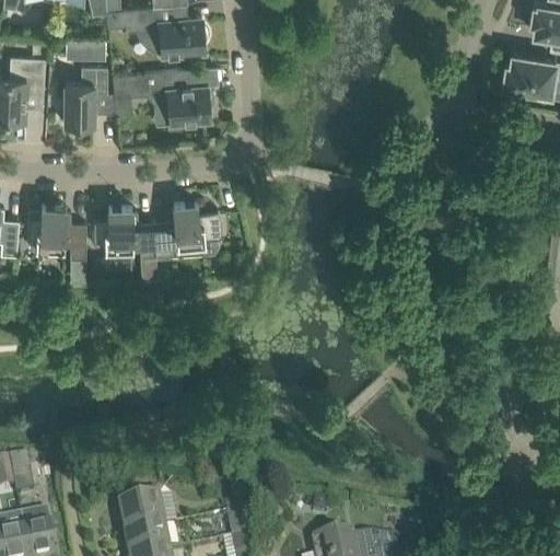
[(3,0),(3,9),(14,11),(19,0),(49,0),(53,0),(3,0)]
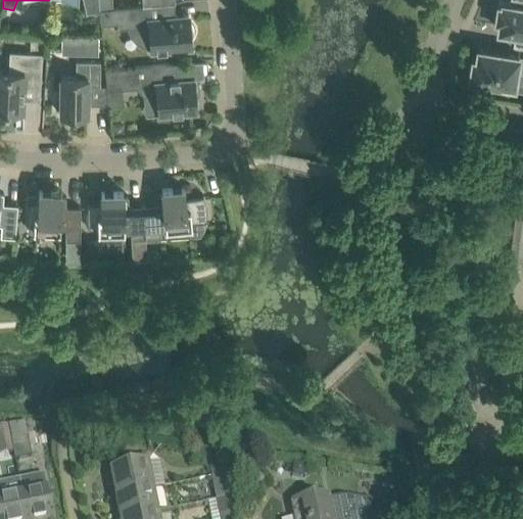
[(82,0),(86,16),(100,15),(98,0),(82,0)]
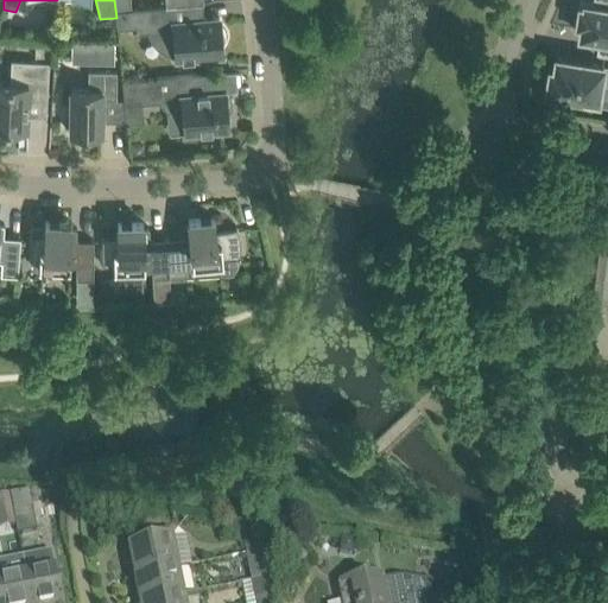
[(164,0),(165,11),(175,10),(203,7),(202,0),(164,0)]
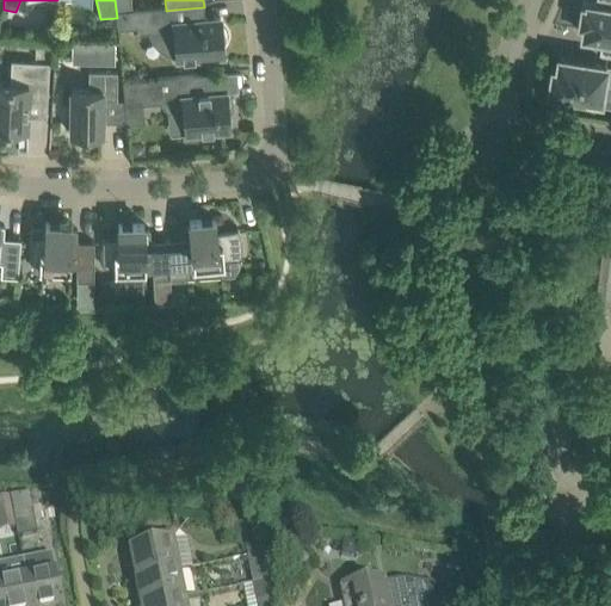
[(610,11),(587,7),(587,11),(582,10),(579,26),(584,28),(582,38),(608,43),(605,59),(610,59),(610,11)]
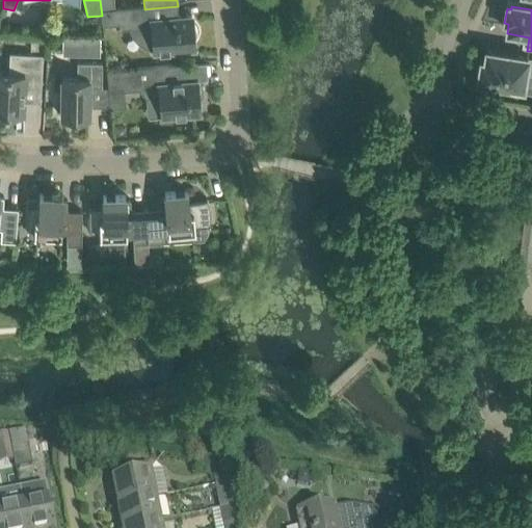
[(193,28),(192,27),(191,20),(155,23),(153,8),(144,9),(102,12),(102,16),(103,28),(120,27),(120,32),(130,31),(132,37),(134,41),(138,45),(142,49),(145,50),(150,52),(154,52),(154,55),(186,52),(194,51),(193,44),(195,42),(196,40),(197,36),(197,34),(196,32),(195,29),(193,28)]
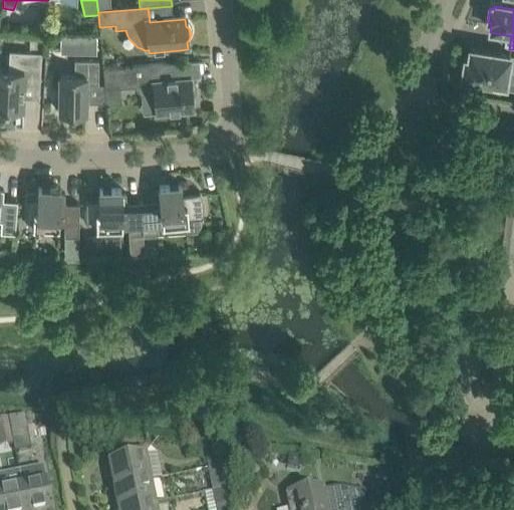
[(29,37),(29,51),(43,51),(44,37),(29,37)]
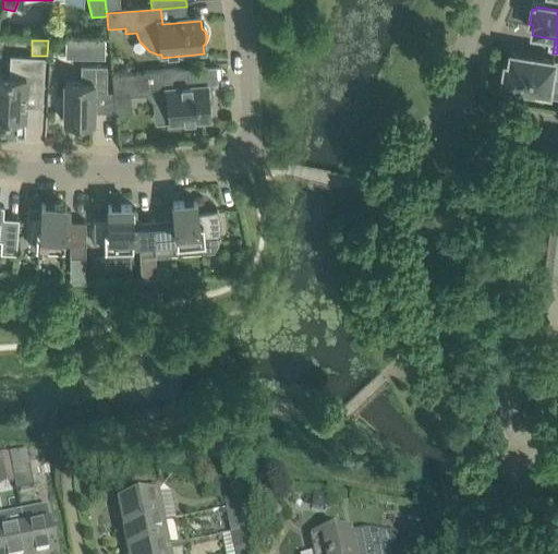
[(85,60),(107,61),(107,44),(84,44),(85,60)]
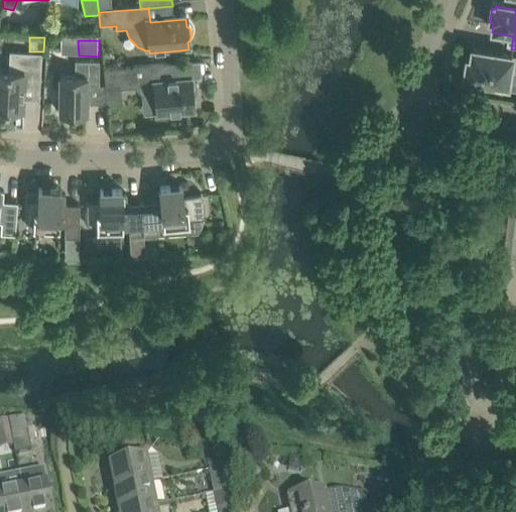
[(464,81),(507,88),(509,74),(515,75),(515,58),(472,51),(470,62),(467,61),(464,81)]
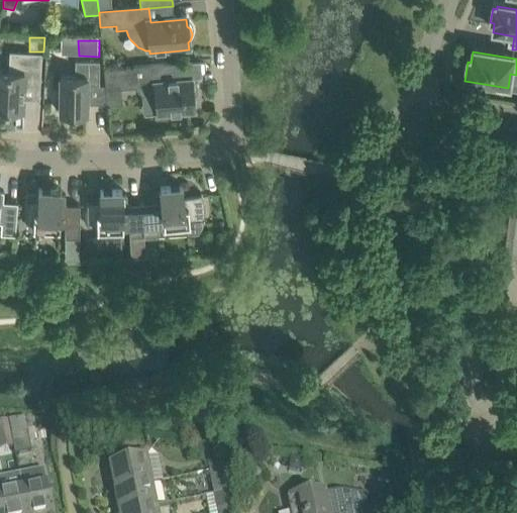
[(0,112),(22,114),(24,82),(40,83),(41,63),(41,56),(9,55),(8,75),(0,74),(0,112)]
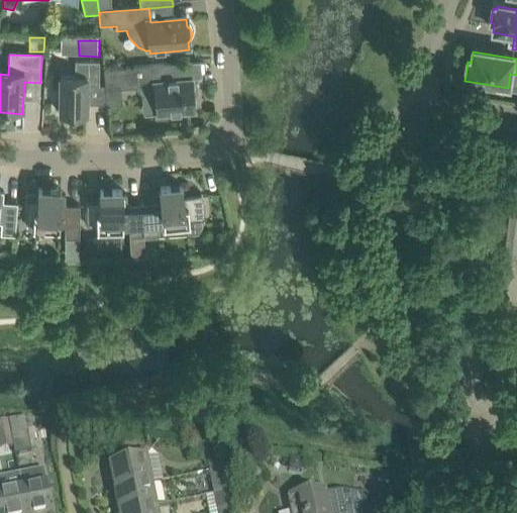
[(61,79),(61,97),(60,117),(86,117),(87,88),(99,88),(99,64),(75,64),(75,80),(61,79)]
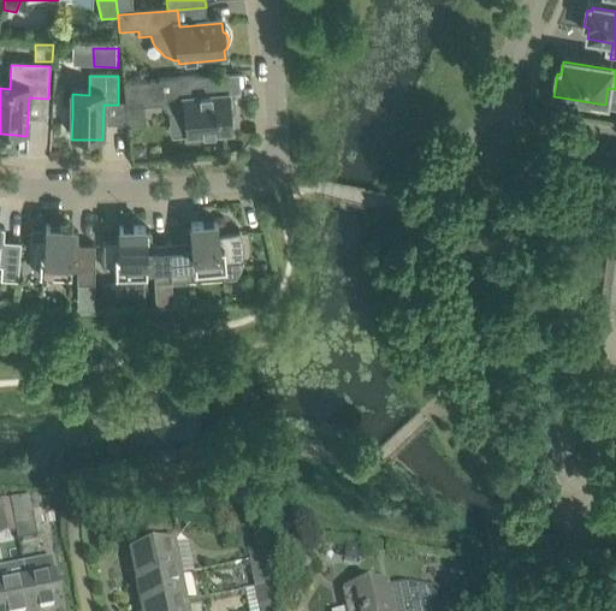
[(232,101),(229,102),(229,96),(215,98),(213,77),(124,85),(128,126),(143,124),(142,106),(170,104),(171,114),(176,118),(185,118),(187,138),(232,135),(230,117),(234,117),(236,113),(235,104),(232,101)]
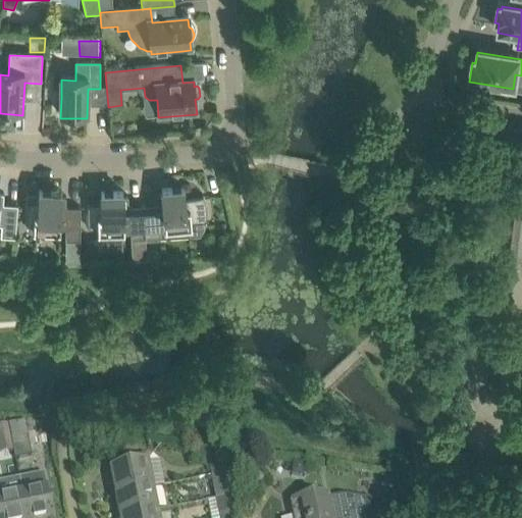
[(123,125),(113,126),(114,136),(124,135),(123,125)]
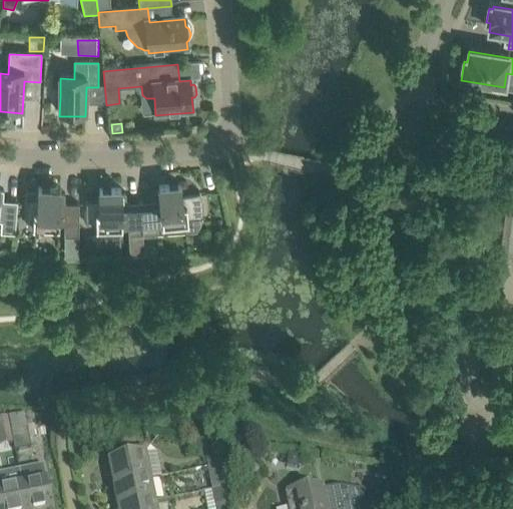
[(154,204),(140,204),(142,236),(185,234),(184,219),(202,218),(202,214),(203,210),(202,206),(202,202),(200,198),(199,195),(181,198),(180,187),(158,189),(159,193),(153,194),(154,204)]
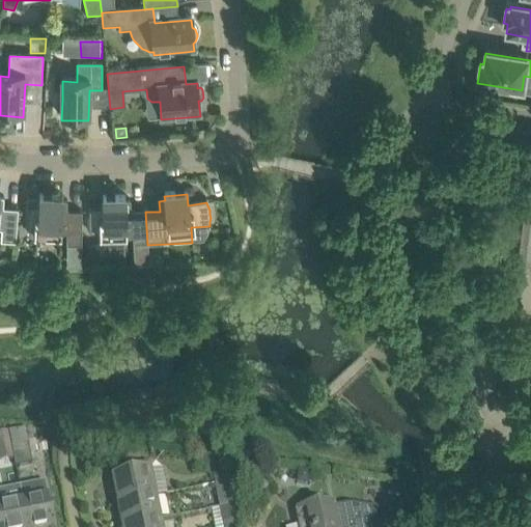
[(57,243),(57,239),(60,239),(61,236),(66,236),(66,247),(80,247),(80,234),(81,214),(66,214),(66,203),(62,202),(62,198),(39,197),(39,201),(27,201),(26,207),(26,228),(25,232),(34,233),(33,238),(37,238),(37,242),(57,243)]
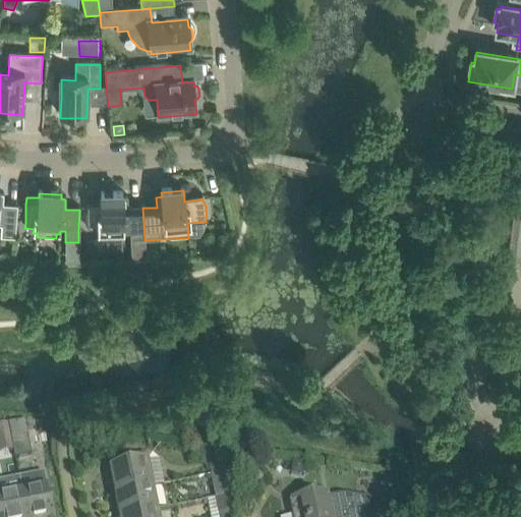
[(0,227),(1,227),(0,238),(13,239),(17,208),(2,206),(3,195),(0,194),(0,227)]
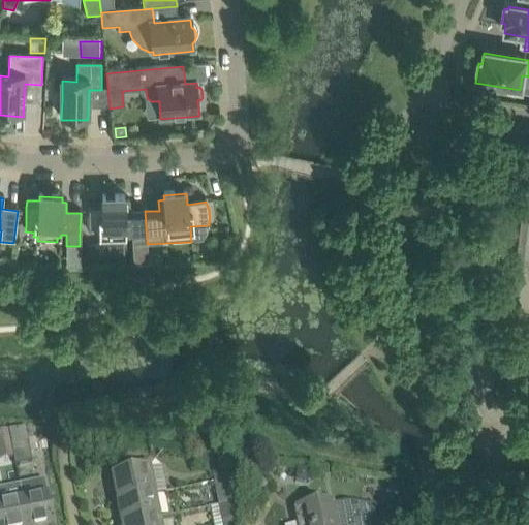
[(102,208),(90,209),(90,229),(91,234),(99,234),(99,238),(103,238),(103,242),(122,241),(122,238),(126,238),(126,234),(131,234),(132,245),(147,245),(147,244),(145,211),(129,212),(130,202),(125,202),(125,197),(102,198),(102,208)]
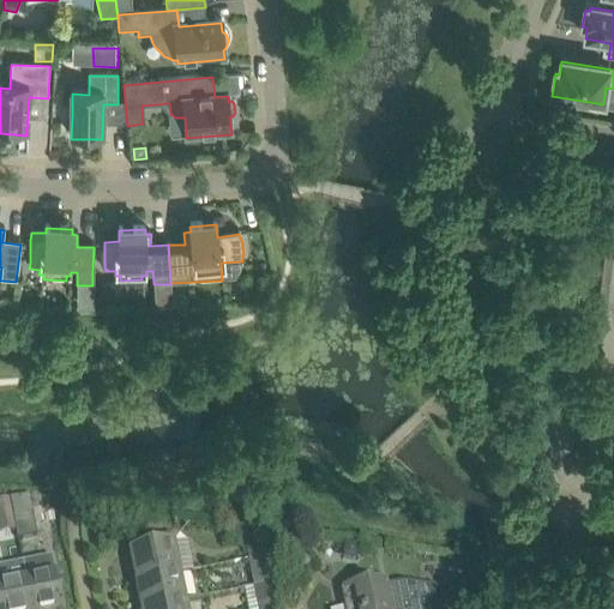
[(594,314),(613,317),(613,245),(603,243),(594,314)]
